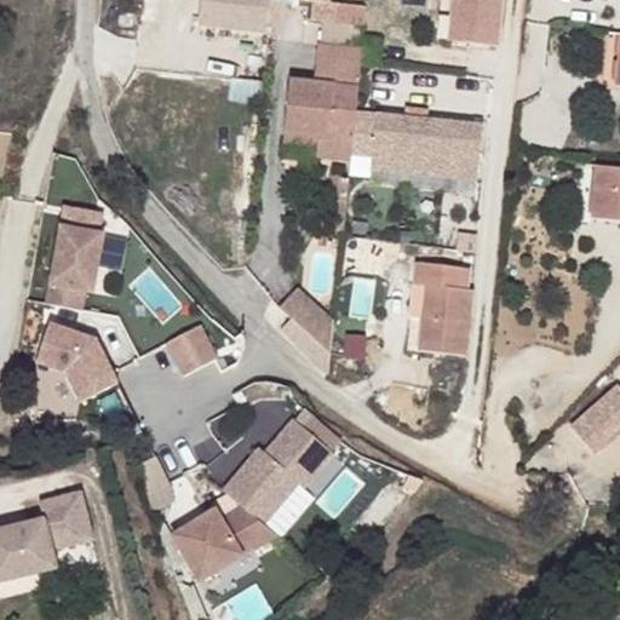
[(268,34),(270,0),(201,0),(199,27),(268,34)]
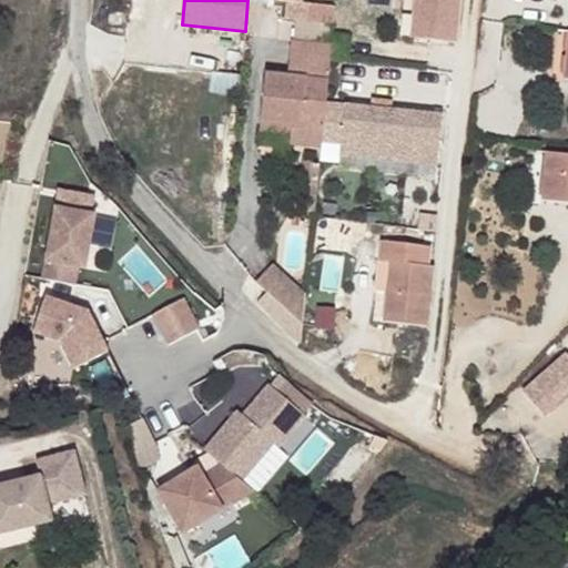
[(459,0),(415,0),(412,37),(456,41),(459,0)]
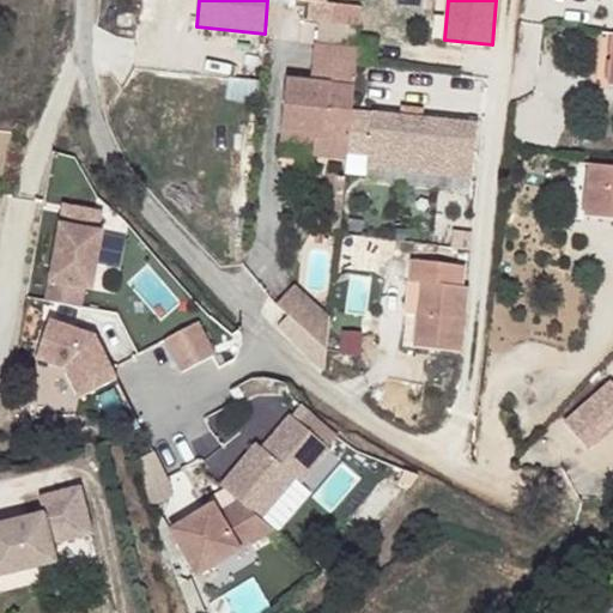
[(352,110),(358,49),(314,43),(310,83),(286,79),(281,133),(315,137),(313,155),(347,158),(347,152),(352,110)]
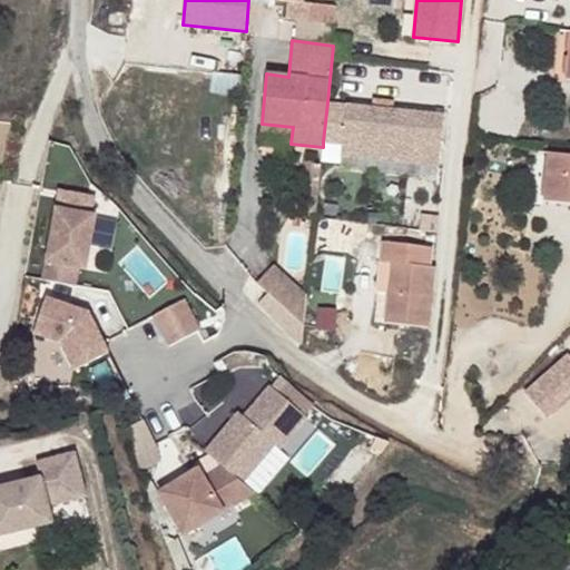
[(346,105),(327,102),(323,141),(342,143),(346,105)]
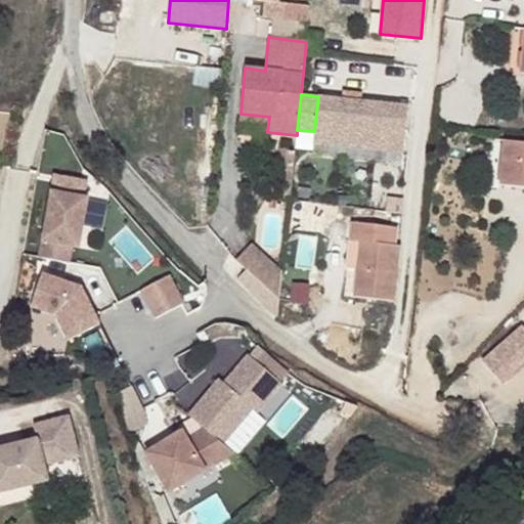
[(407,104),(318,96),(314,131),(313,142),(403,151),(407,104)]
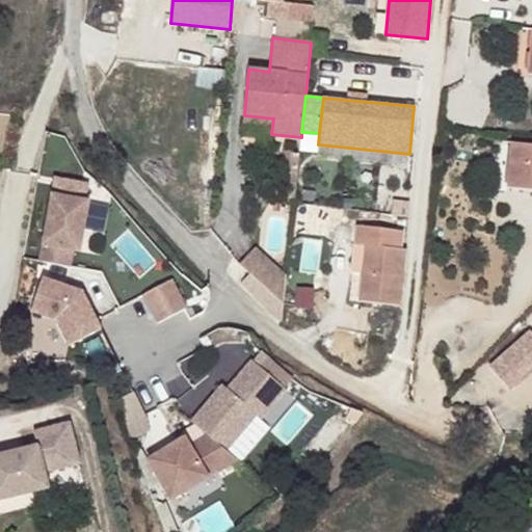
[(273,118),(244,115),(243,124),(268,127),(267,134),(271,134),(273,118)]
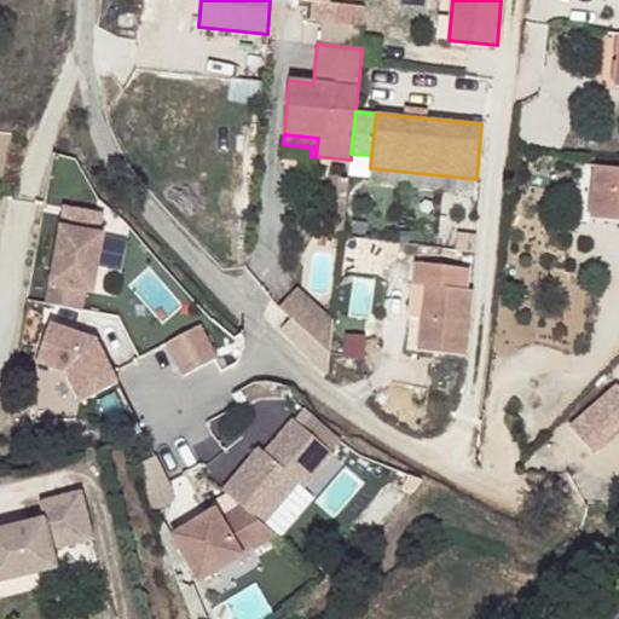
[(618,167),(596,166),(591,218),(618,220),(618,167)]
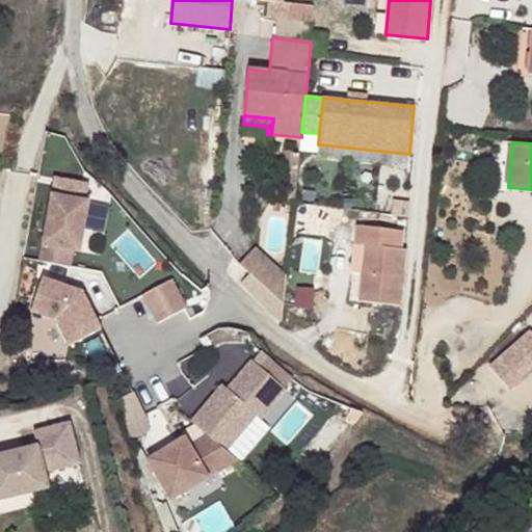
[(297,173),(299,154),(291,153),(289,171),(297,173)]
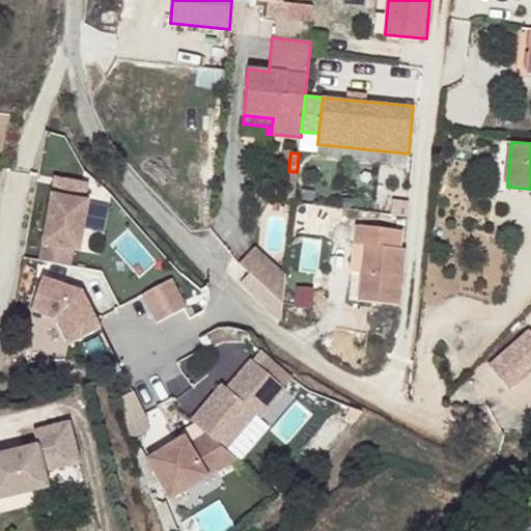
[(47,176),(31,258),(61,264),(64,248),(60,247),(63,229),(75,230),(80,199),(77,199),(79,183),(47,176)]
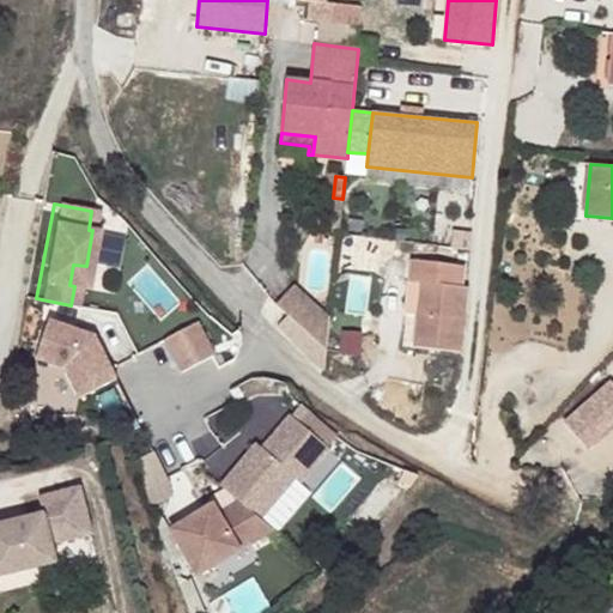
[(462,287),(465,266),(411,260),(408,283),(419,283),(413,346),(461,352),(468,287),(462,287)]
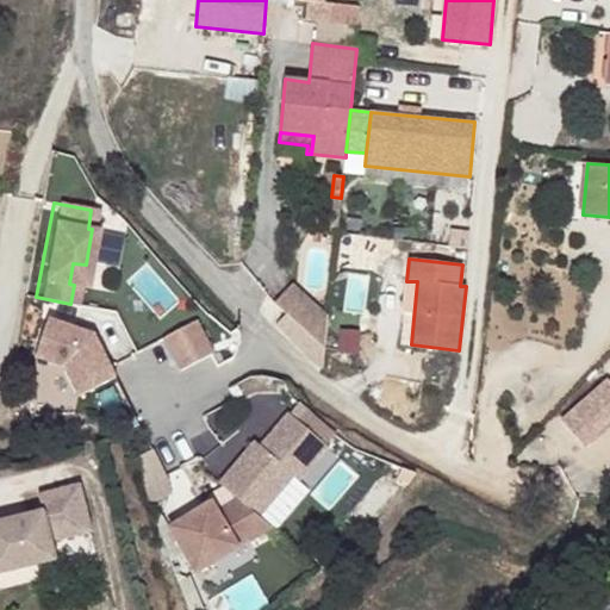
[(74,285),(81,286),(86,265),(73,263),(69,284),(74,285)]
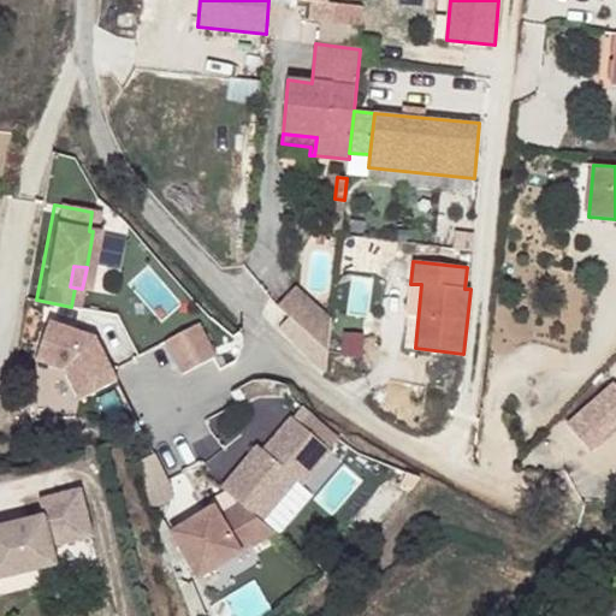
[(331,317),(296,285),(283,300),(329,347),(331,317)]
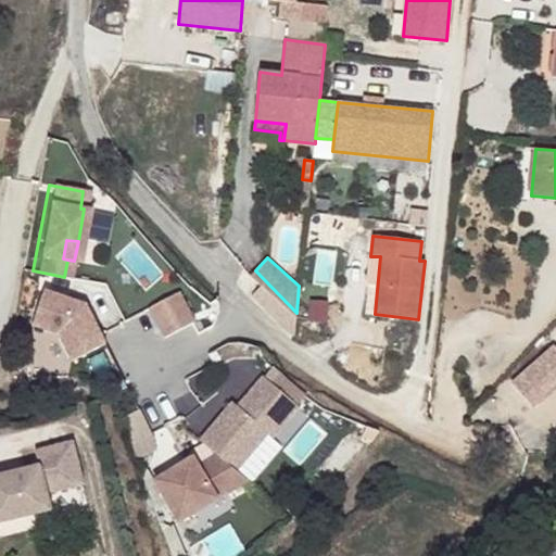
[(297,313),(255,270),(251,276),(295,317),(297,313)]
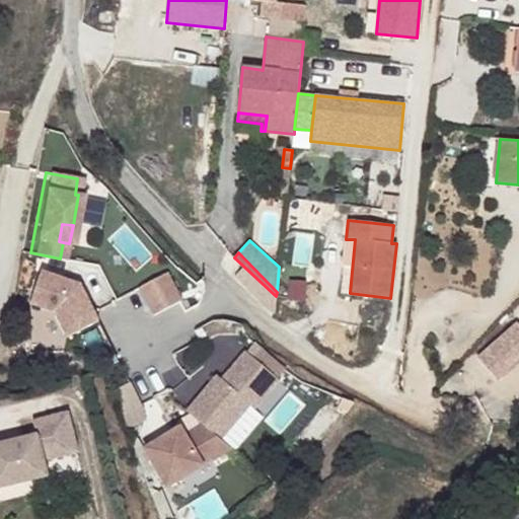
[(96,319),(79,283),(40,268),(28,301),(53,310),(65,336),(96,319)]
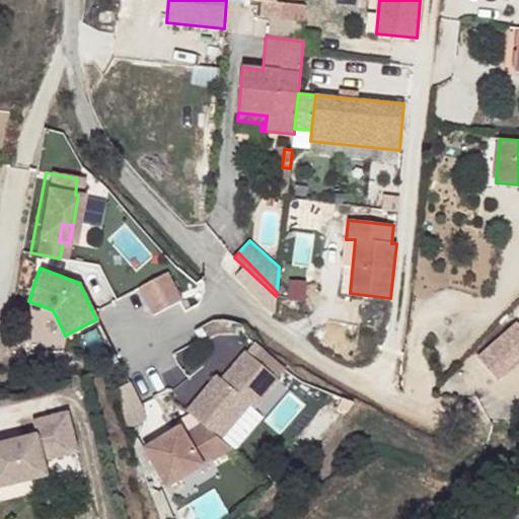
[(166,274),(137,288),(149,316),(179,302),(166,274)]
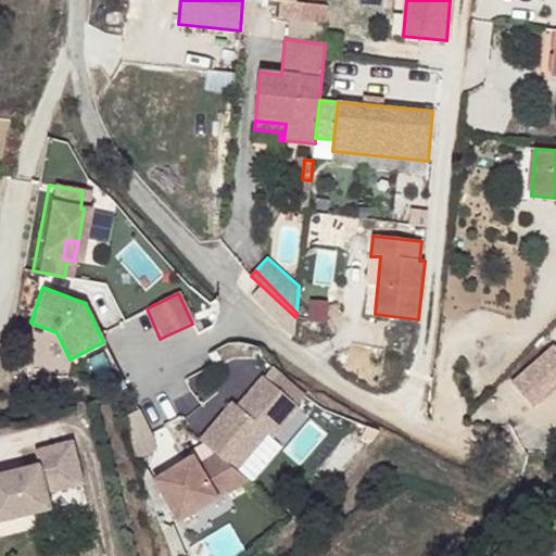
[(295,400),(262,370),(235,401),(230,396),(194,438),(214,455),(232,471),(295,400)]
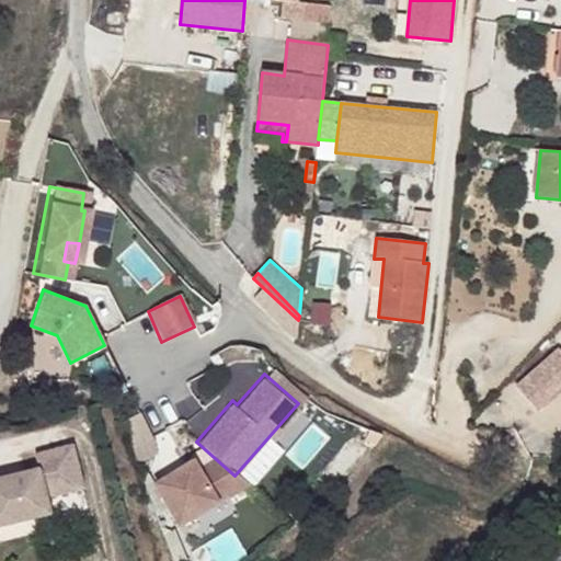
[(43,476),(0,478),(0,523),(46,519),(45,503),(83,500),(80,456),(42,459),(43,476)]
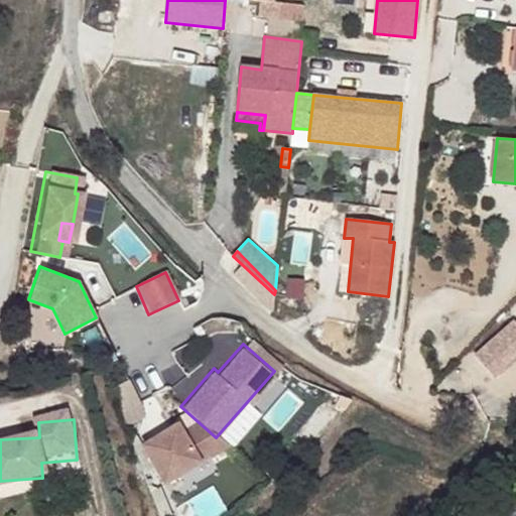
[(162,483),(226,446),(216,437),(198,422),(180,431),(175,424),(140,444),(162,483)]
